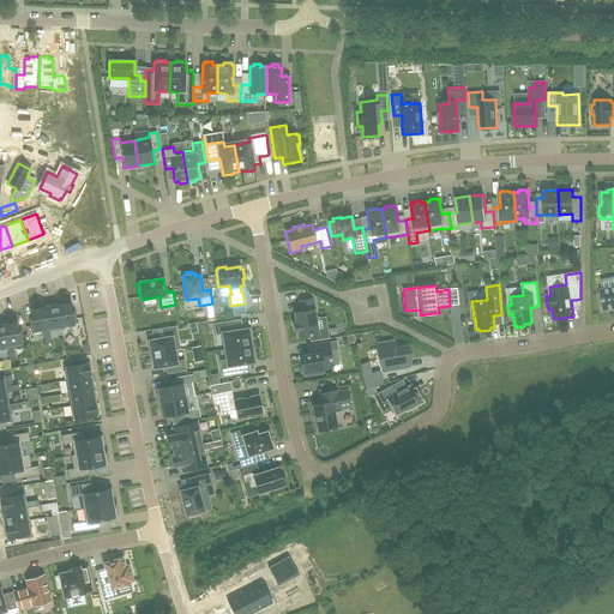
[(613,287),(600,289),(601,294),(599,294),(601,307),(603,307),(603,311),(613,308),(613,287)]
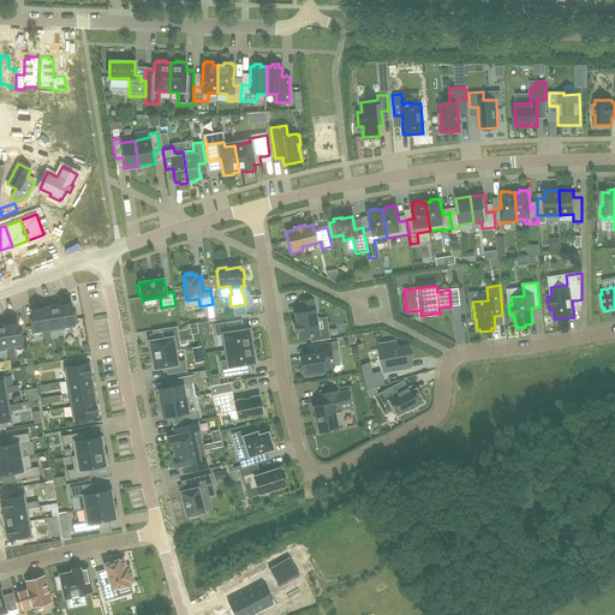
[(300,306),(302,312),(294,314),(297,323),(294,323),(296,333),(298,333),(299,336),(318,334),(314,299),(300,302),(300,306)]
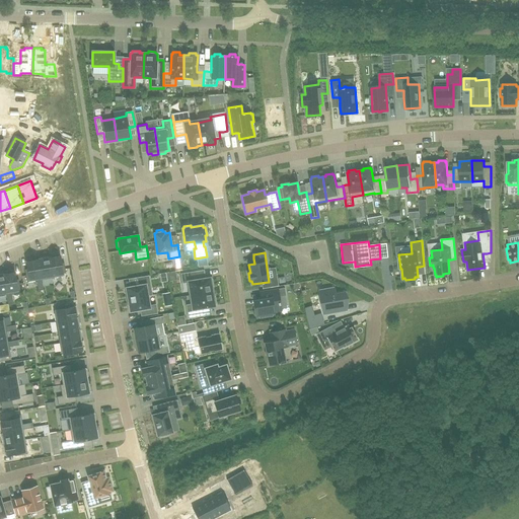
[(52,278),(66,276),(64,263),(61,264),(59,253),(53,255),(53,256),(49,257),(52,278)]
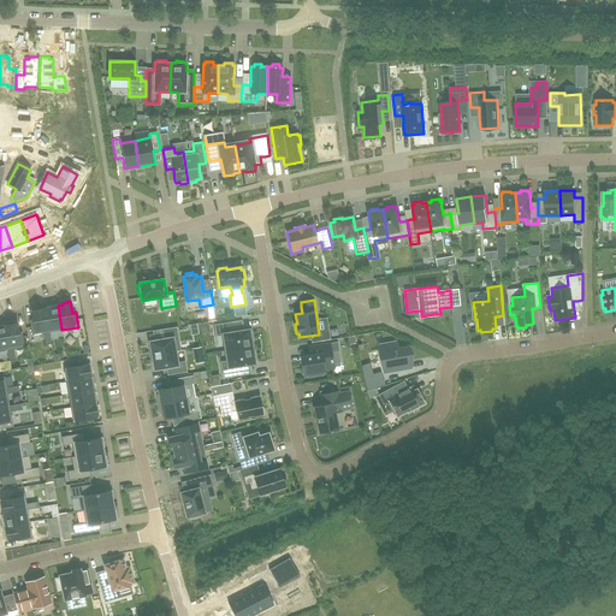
[(49,304),(49,307),(45,308),(49,332),(61,330),(58,306),(58,303),(49,304)]
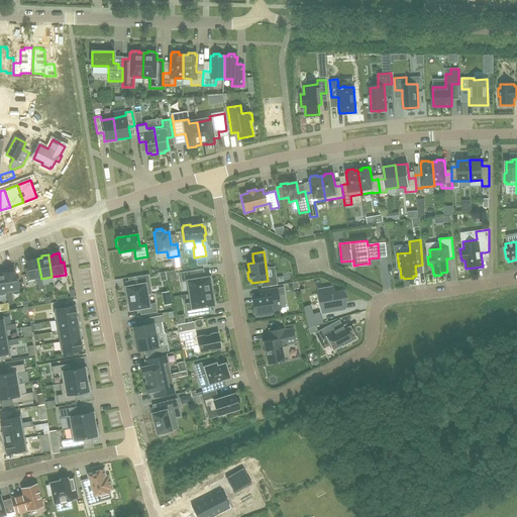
[(206,256),(196,259),(197,266),(207,264),(206,256)]
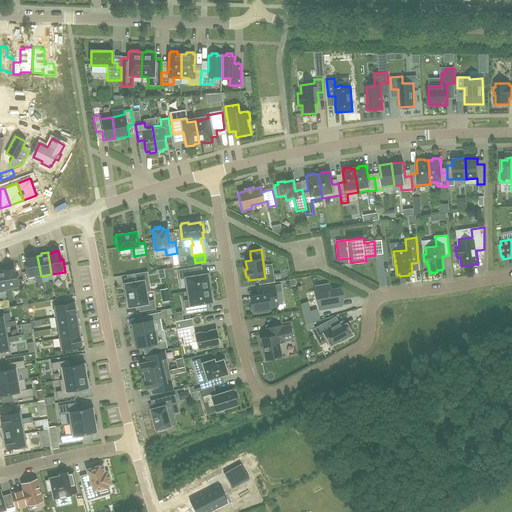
[(27,278),(36,277),(38,287),(43,286),(41,276),(37,256),(33,257),(32,255),(26,256),(27,266),(24,266),(27,278)]
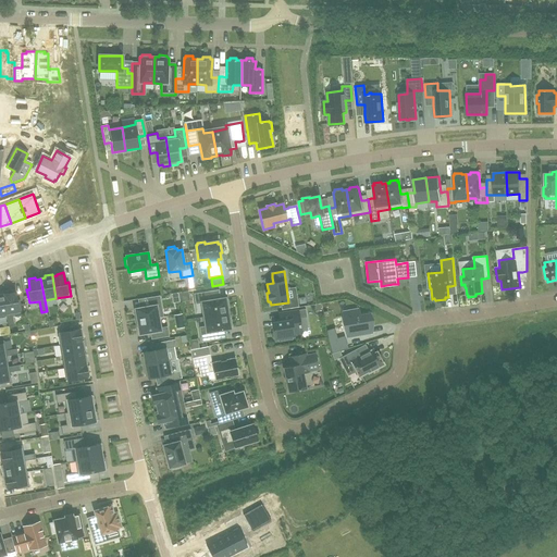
[(15,291),(8,292),(8,294),(5,294),(3,294),(7,316),(7,317),(9,326),(14,325),(12,316),(22,313),(20,300),(16,300),(15,291)]
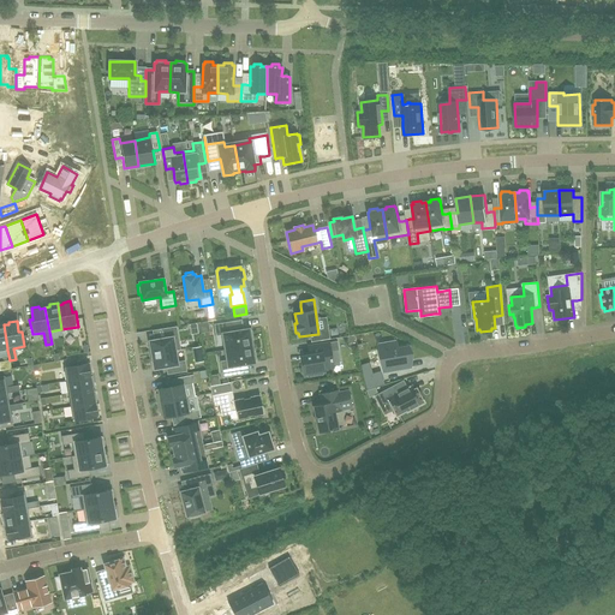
[(226,350),(251,346),(250,340),(252,340),(251,330),(249,332),(249,329),(243,330),(233,332),(232,327),(232,322),(215,326),(216,335),(222,334),(226,350)]
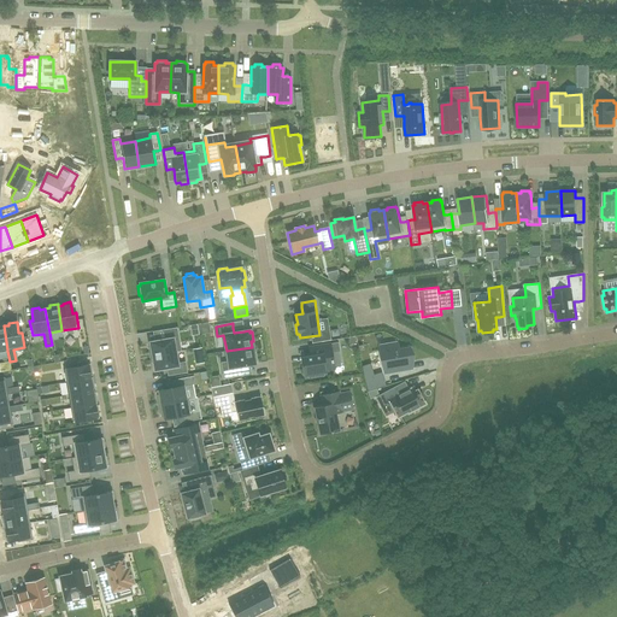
[(150,342),(152,356),(176,352),(174,338),(150,342)]
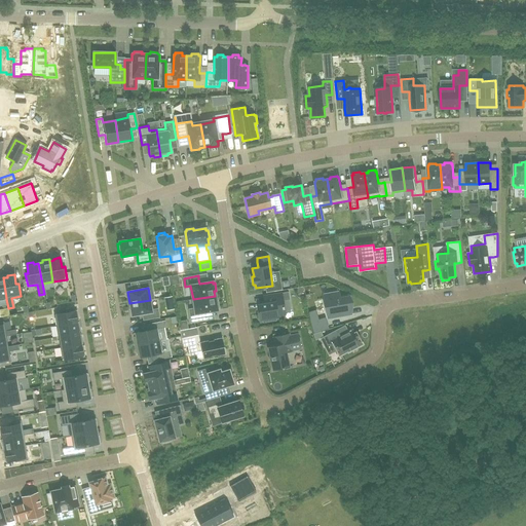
[(329,320),(336,318),(349,315),(348,308),(351,308),(349,297),(339,298),(338,291),(324,294),(328,318),(329,320)]
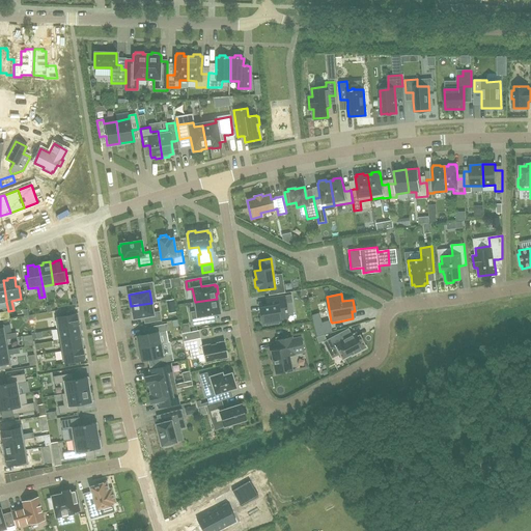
[(267,303),(268,307),(260,308),(263,323),(266,323),(266,325),(278,323),(278,320),(280,320),(280,319),(287,318),(285,304),(284,296),(269,299),(267,299),(267,300),(267,303)]
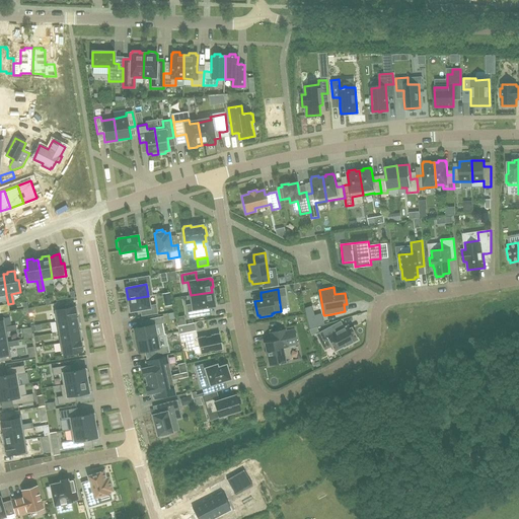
[(189,318),(203,316),(202,312),(202,308),(209,306),(215,306),(214,304),(216,304),(215,296),(213,296),(212,292),(191,295),(192,304),(187,305),(189,318)]
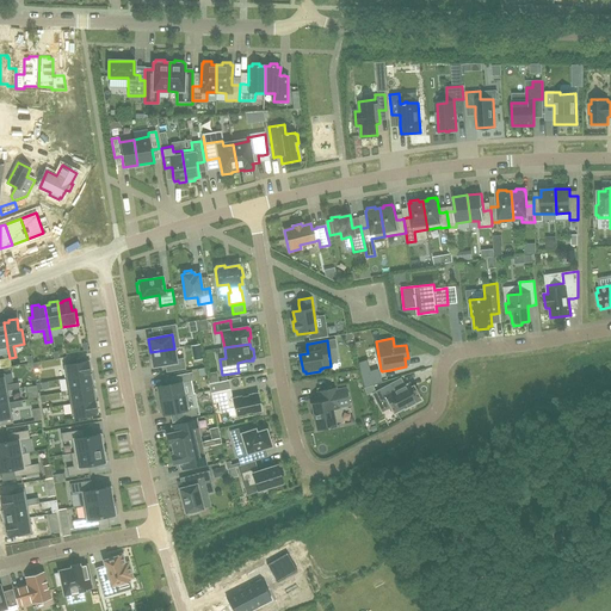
[(150,352),(153,366),(168,364),(170,368),(170,371),(185,369),(183,359),(176,360),(174,349),(150,352)]
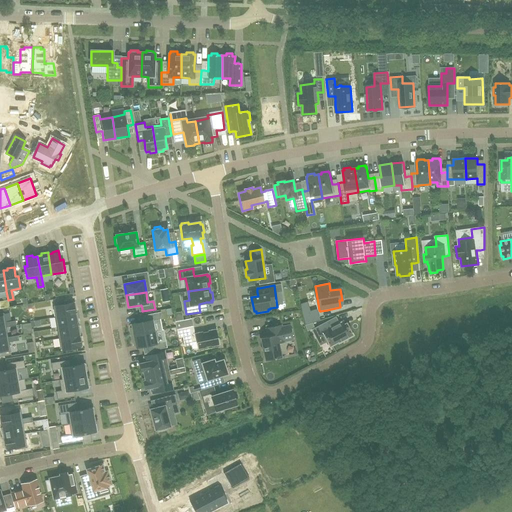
[(53,306),(55,317),(75,314),(75,313),(74,312),(74,309),(76,309),(75,302),(68,304),(67,301),(57,302),(58,305),(53,306)]
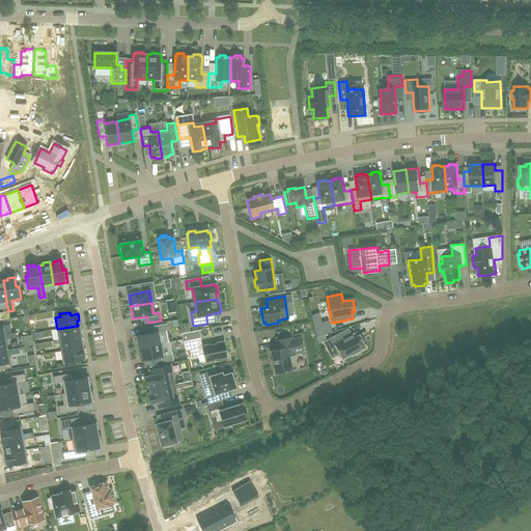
[(317,336),(331,332),(328,322),(322,324),(314,327),(317,336)]
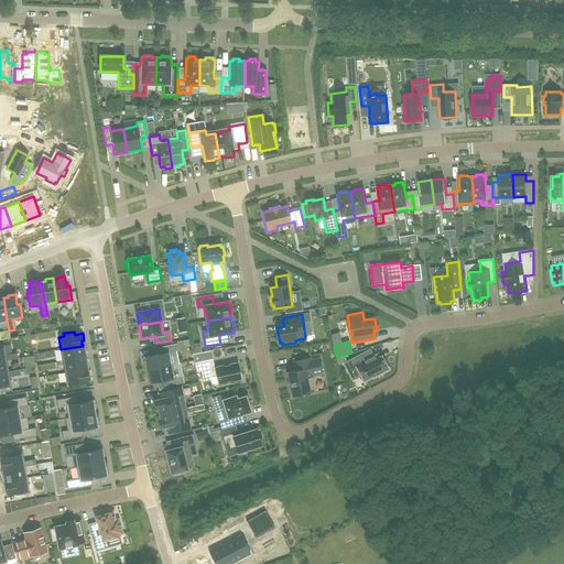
[(143,361),(145,370),(170,366),(170,365),(167,354),(179,351),(177,344),(160,347),(161,350),(161,354),(144,357),(145,361),(143,361)]
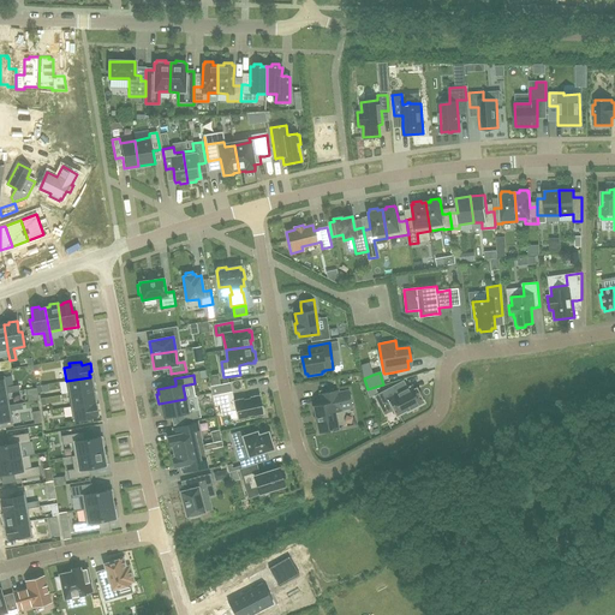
[(0,393),(7,393),(19,392),(19,390),(18,386),(6,387),(5,376),(0,376),(0,393)]
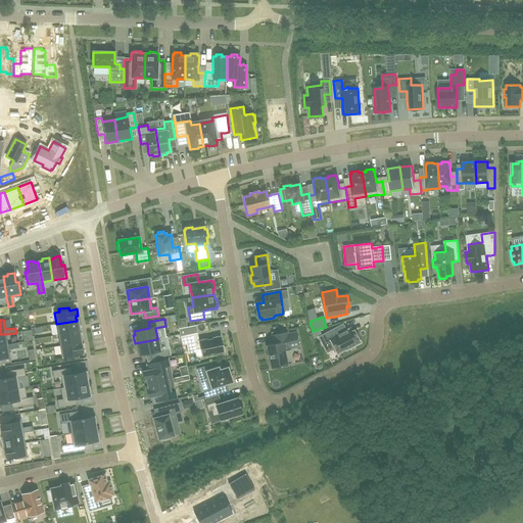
[(58,335),(79,331),(78,329),(78,327),(80,327),(79,320),(77,320),(77,321),(56,324),(58,335)]
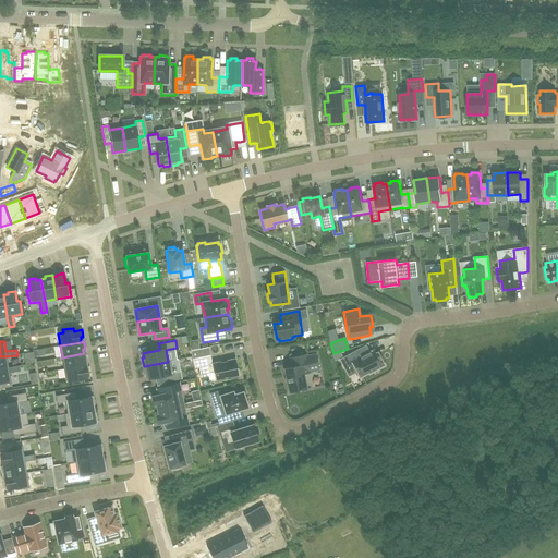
[(261,354),(271,353),(270,344),(261,346),(261,354)]
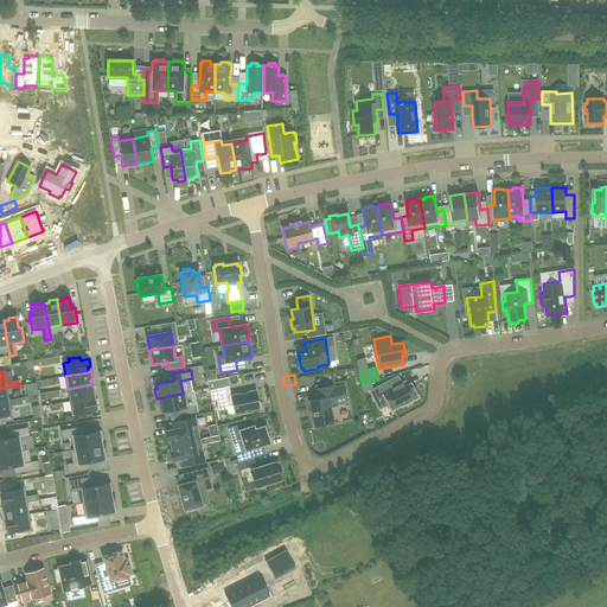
[(397,377),(370,391),(376,402),(384,397),(391,410),(402,406),(402,407),(417,398),(413,388),(410,389),(406,382),(402,384),(400,381),(397,377)]
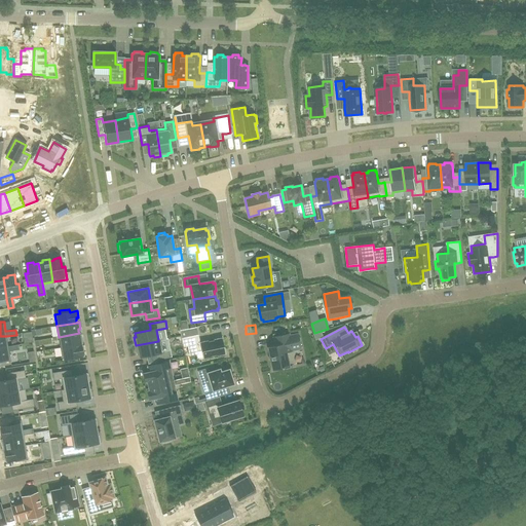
[(80,344),(81,344),(82,344),(81,337),(79,337),(79,335),(79,333),(59,337),(61,347),(80,344)]
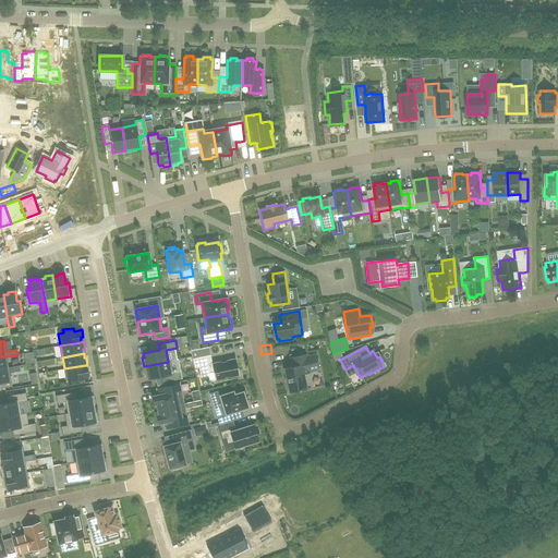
[(311,373),(311,372),(319,371),(318,362),(316,354),(304,356),(304,354),(289,358),(291,366),(283,368),(289,393),(307,389),(304,374),(311,373)]
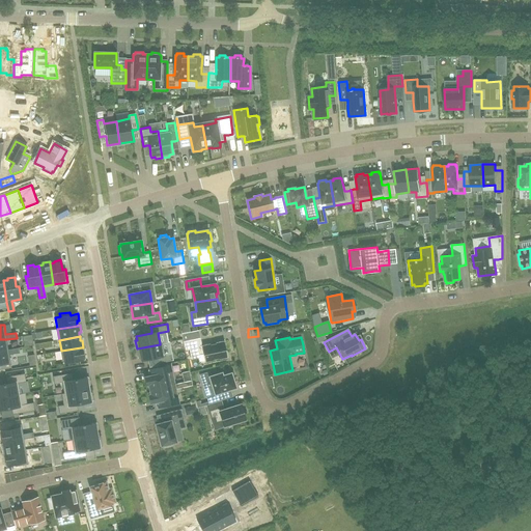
[(206,344),(201,345),(205,362),(210,361),(214,361),(214,360),(219,358),(219,359),(227,358),(224,341),(216,343),(211,345),(210,344),(206,344)]
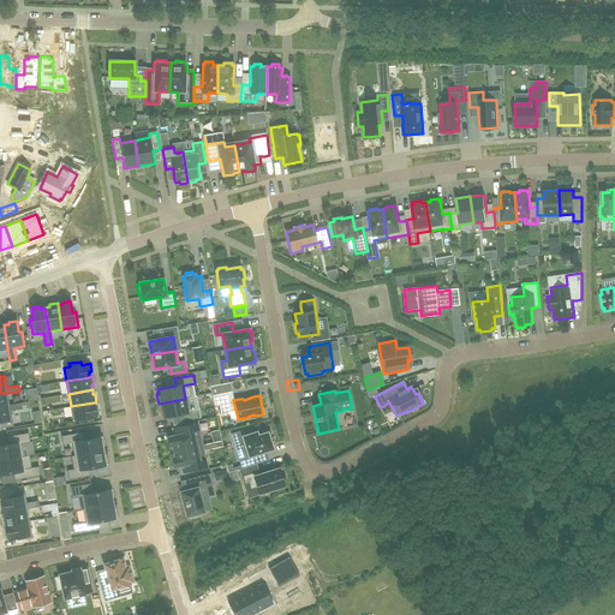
[(189,398),(185,398),(185,399),(159,404),(160,413),(162,413),(163,418),(181,415),(181,418),(183,422),(201,418),(199,410),(191,412),(189,398)]
